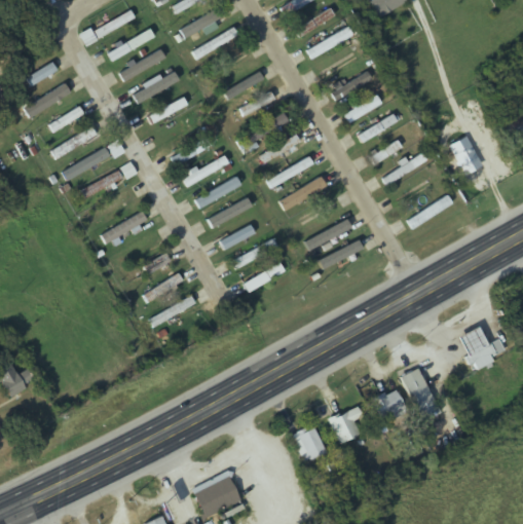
[(183,0),(174,5),(179,14),(202,0),(183,0)]
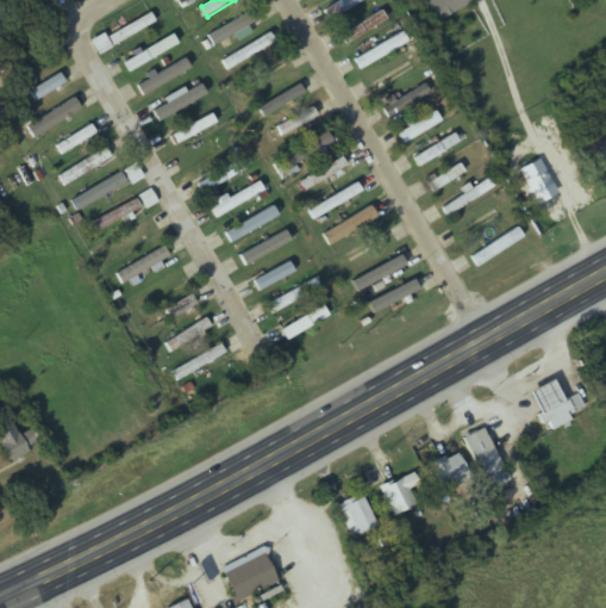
[(342,0),(328,12),(335,22),(361,0),(342,0)]
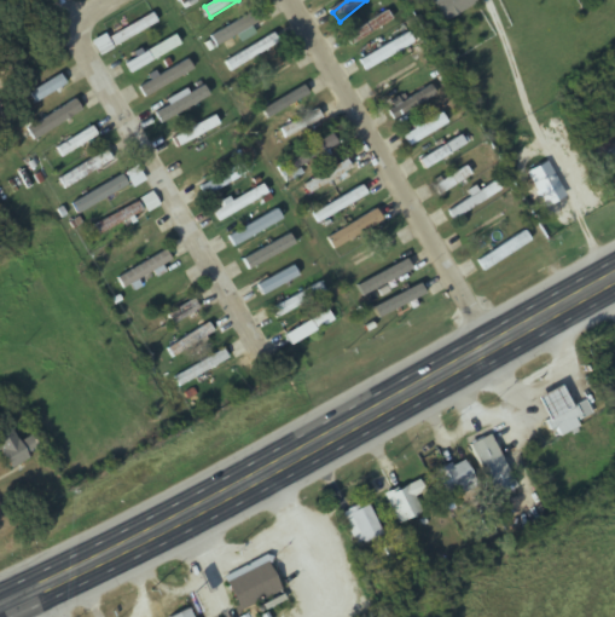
[(213,34),(219,44),(267,17),(261,7),(213,34)]
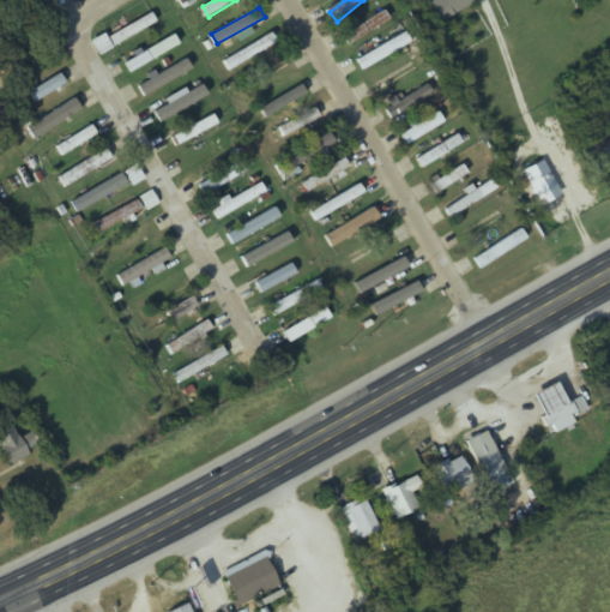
[(345,34),(351,43),(392,18),(386,9),(345,34)]
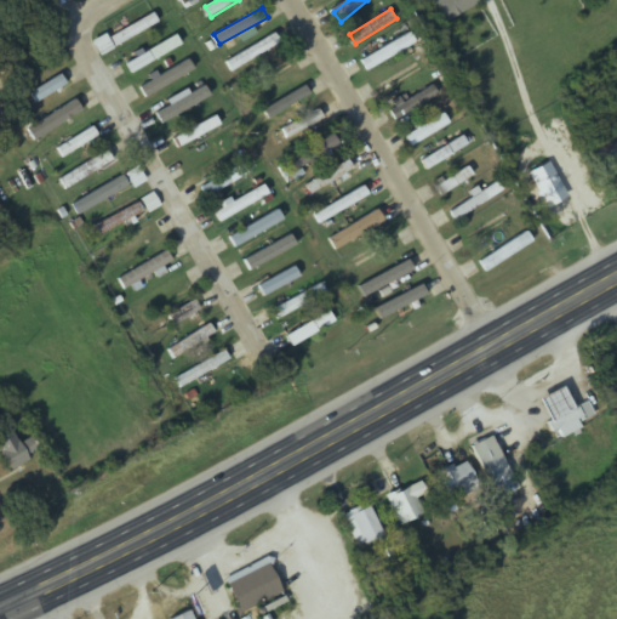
[(423,32),(415,21),(405,28),(413,39),(423,32)]
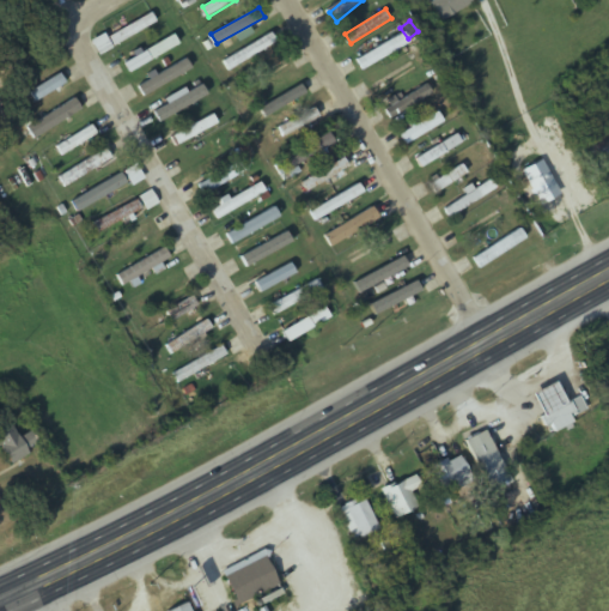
[(278,41),(272,31),(225,59),(231,70),(278,41)]
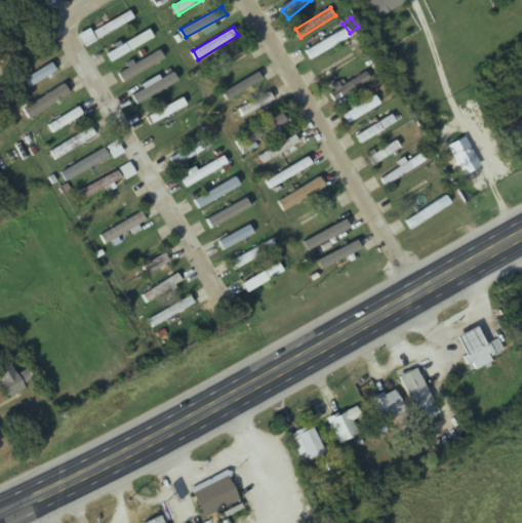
[(87,44),(96,39),(89,28),(81,34),(87,44)]
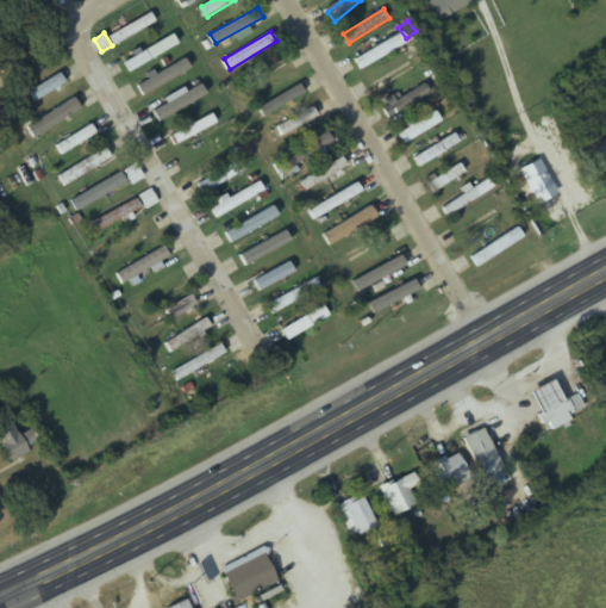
[(126,59),(131,68),(177,43),(173,33),(126,59)]
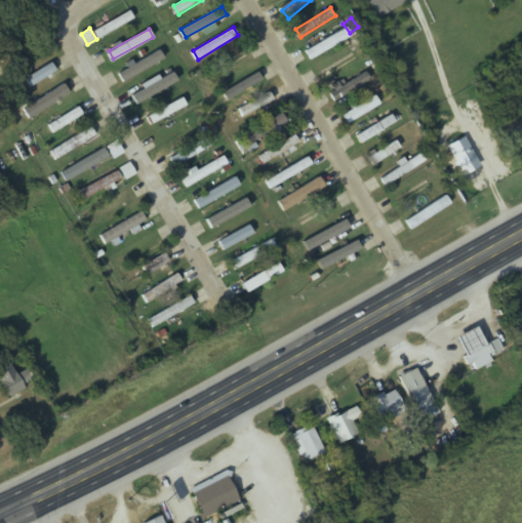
[(349,40),(345,30),(307,47),(311,56),(349,40)]
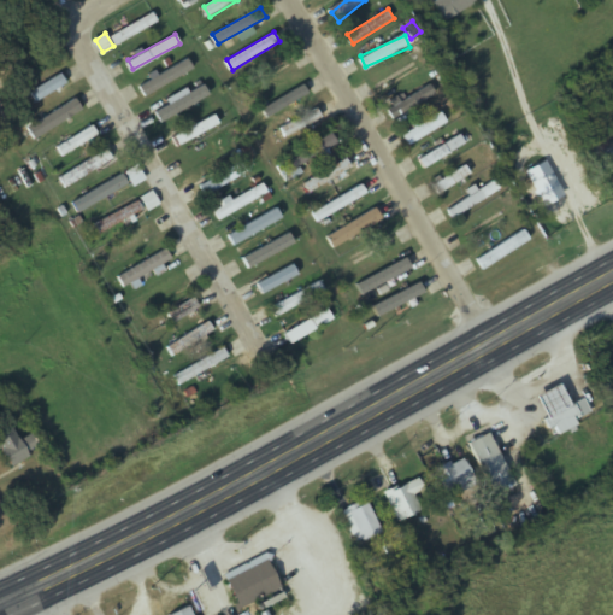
[(141,85),(147,95),(194,68),(188,57),(141,85)]
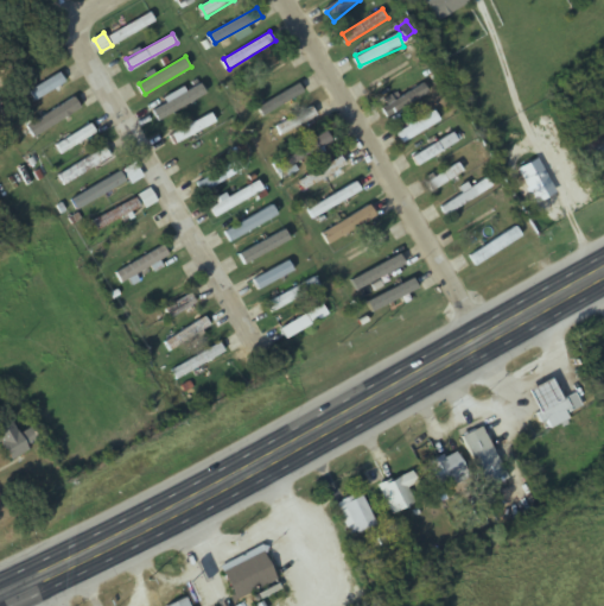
[(32,89),(38,99),(67,81),(61,71),(32,89)]
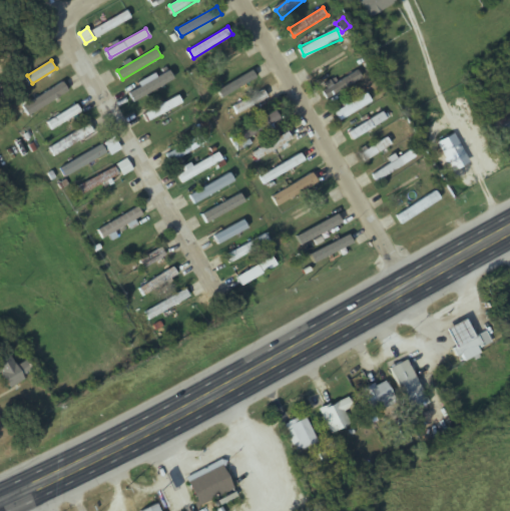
[(212,91),(217,101),(258,78),(252,68),(212,91)]
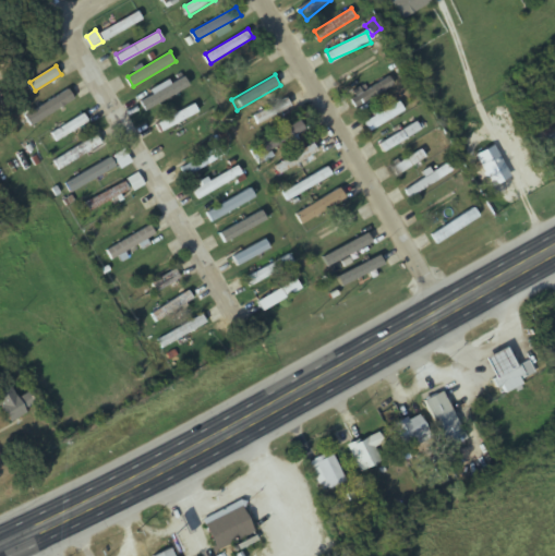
[(396,84),(390,74),(354,94),(360,105),(396,84)]
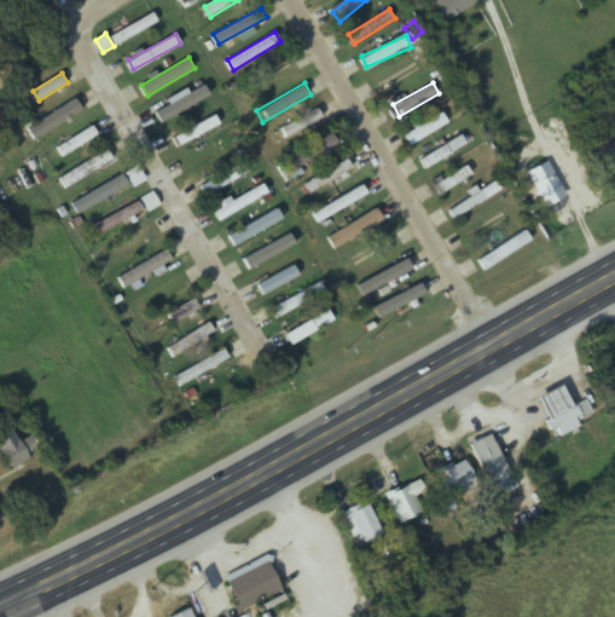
[(157,110),(163,120),(212,96),(206,85),(157,110)]
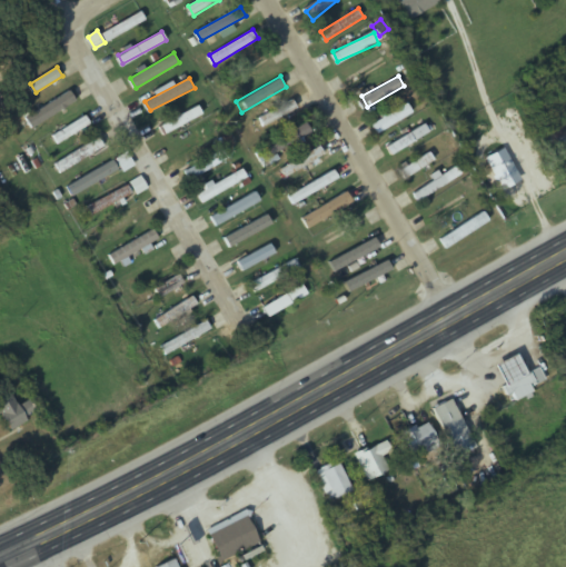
[(26,117),(32,127),(77,100),(70,90),(26,117)]
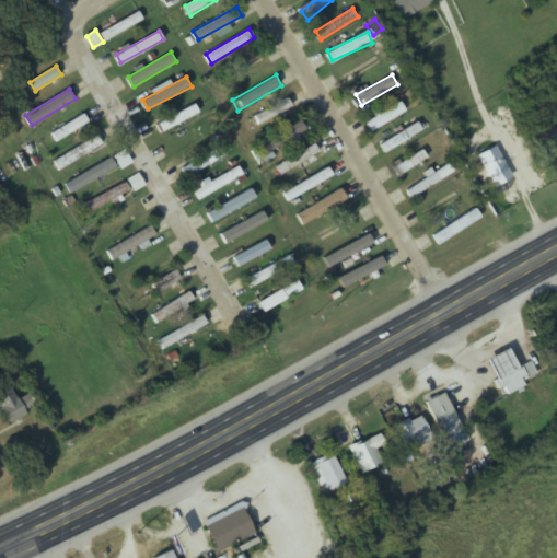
[(263,127),(294,106),(288,96),(257,116),(263,127)]
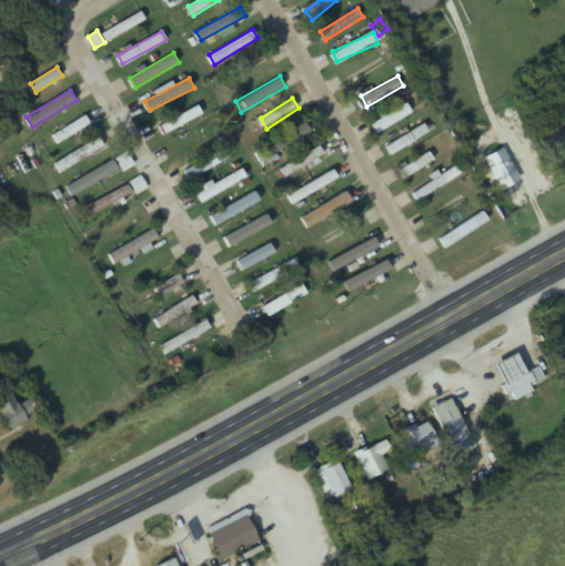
[(414,111),(407,101),(373,122),(380,133),(414,111)]
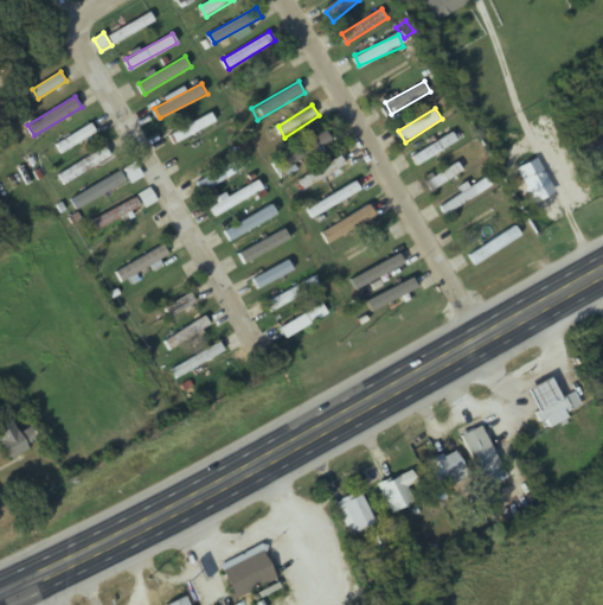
[(172,135),(177,144),(216,119),(211,110),(172,135)]
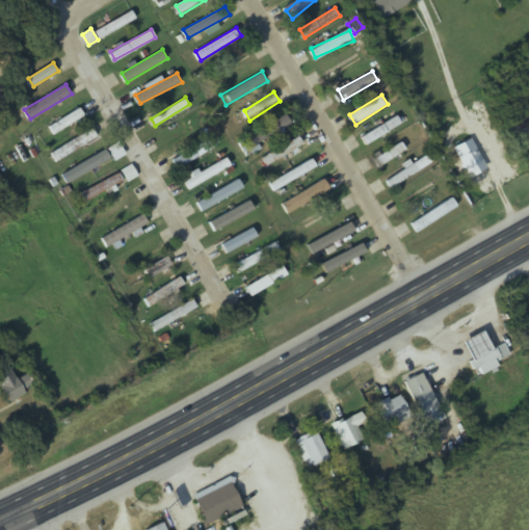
[(85,114),(80,107),(51,126),(55,133),(85,114)]
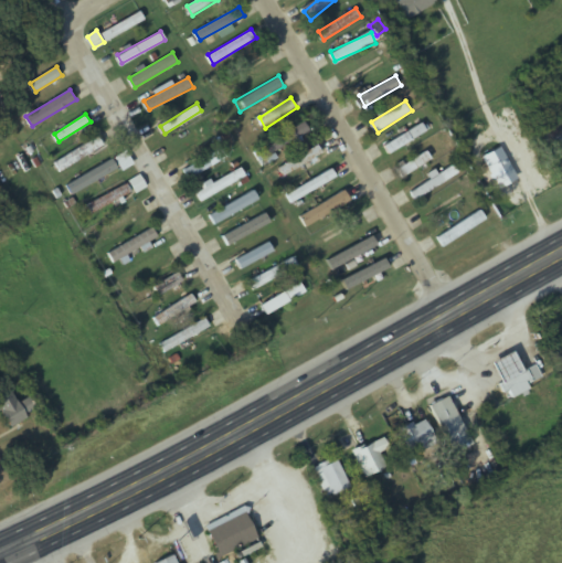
[(262,146),(266,155),(310,130),(306,121),(262,146)]
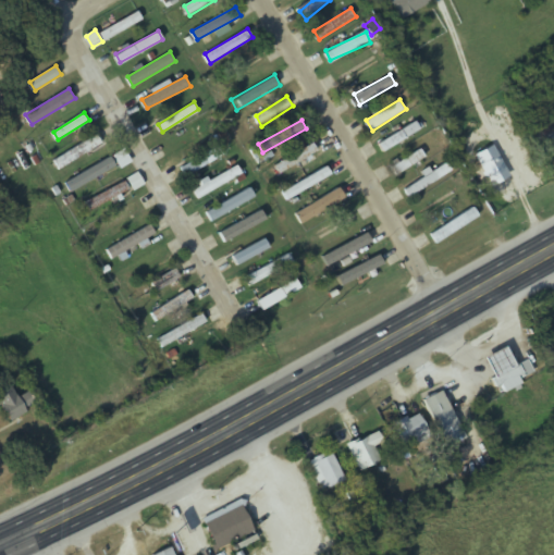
[(421,128),(417,120),(380,143),(385,150),(421,128)]
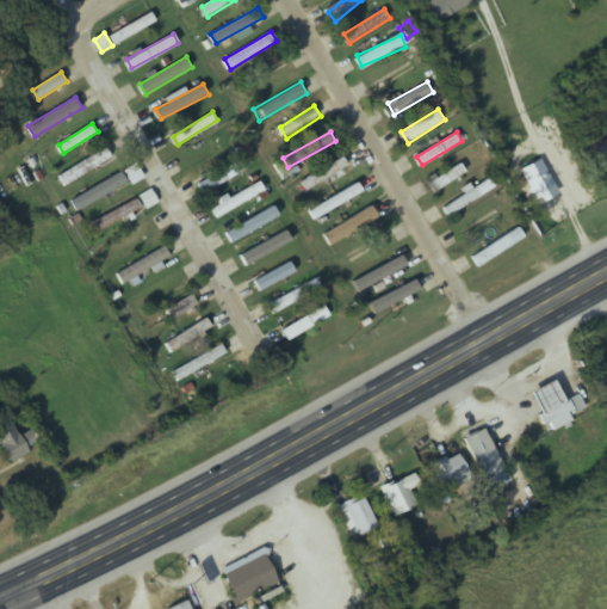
[(60,174),(67,185),(113,157),(106,146),(60,174)]
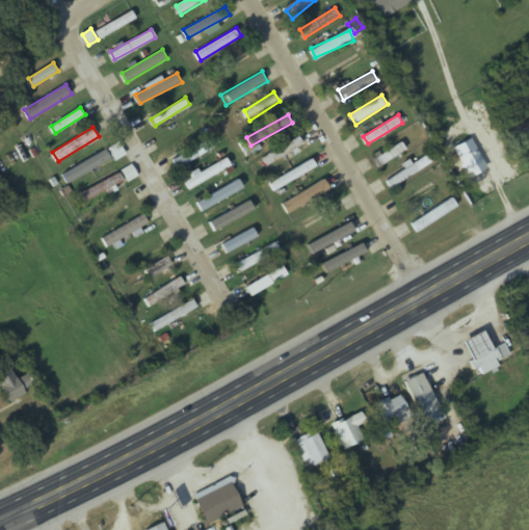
[(303,142),(298,134),(265,157),(270,165),(303,142)]
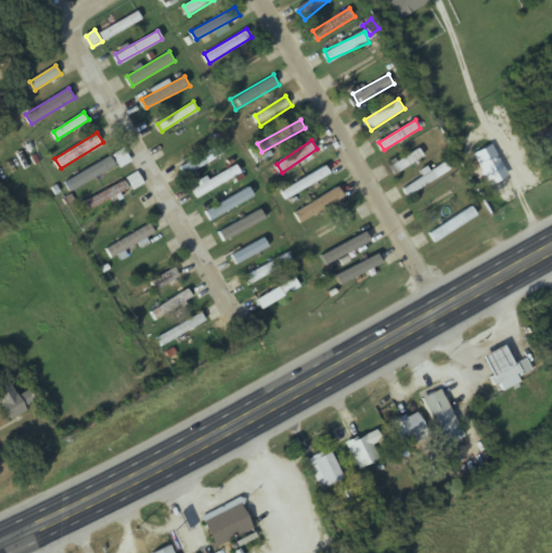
[(181,165),(187,175),(223,154),(218,144),(181,165)]
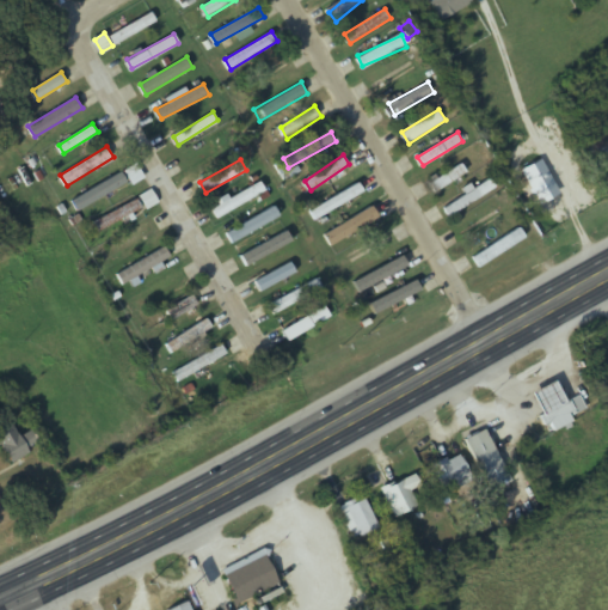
[(146,176),(139,163),(127,169),(133,183),(146,176)]
